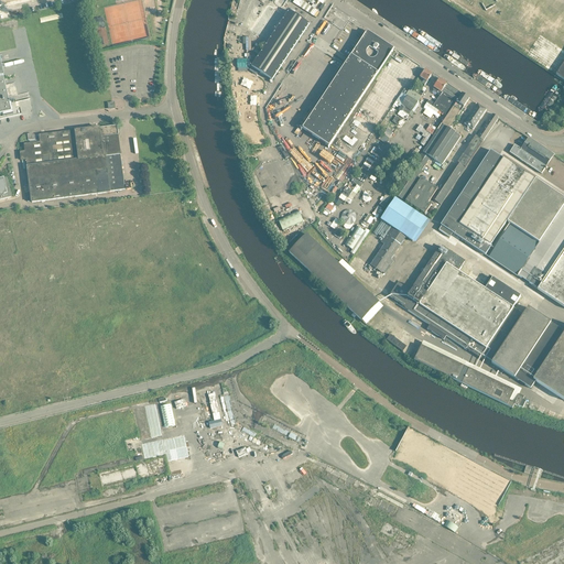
[(272,80),(310,25),(289,11),(251,67),(272,80)]
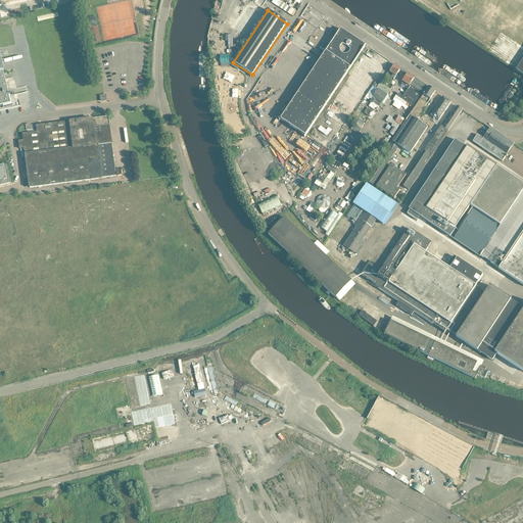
[(389,26),(386,30),(403,41),(406,37),(389,26)]
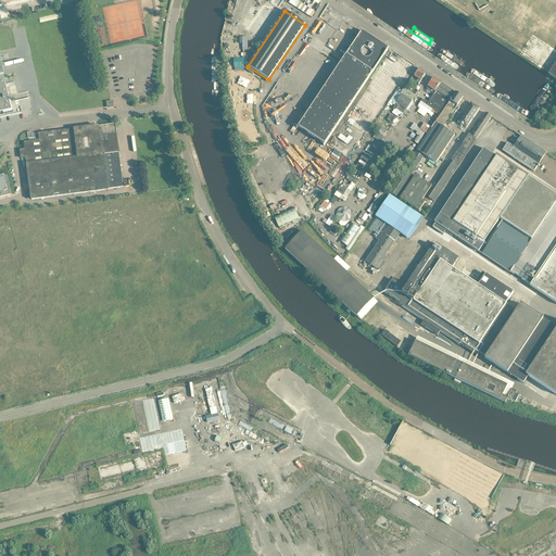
[(325,144),(388,50),(389,48),(367,34),(363,30),(362,33),(299,127),(325,144)]
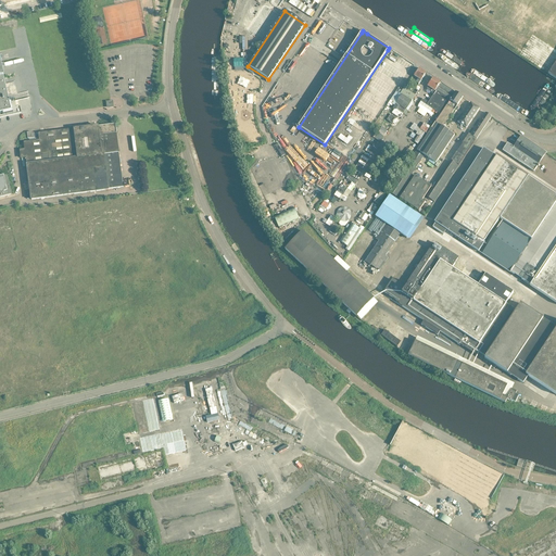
[(409,32),(407,37),(425,49),(428,43),(409,32)]
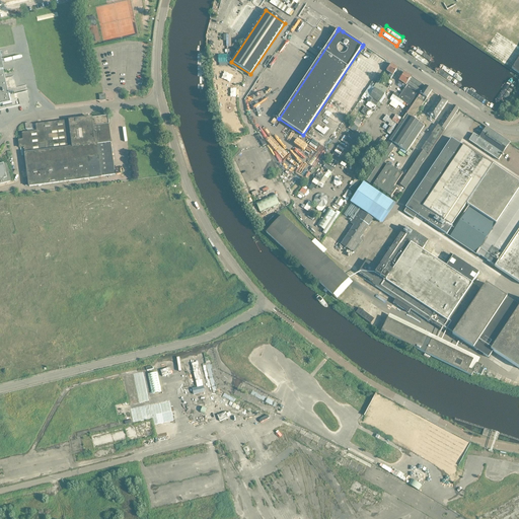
[(415,45),(412,49),(429,60),(432,56),(415,45)]
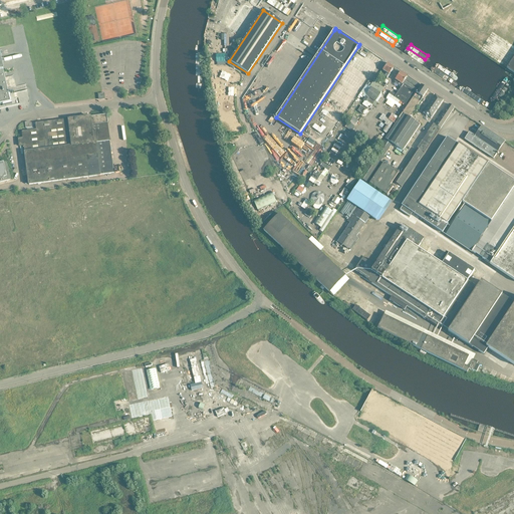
[(408,49),(405,53),(422,64),(425,60),(408,49)]
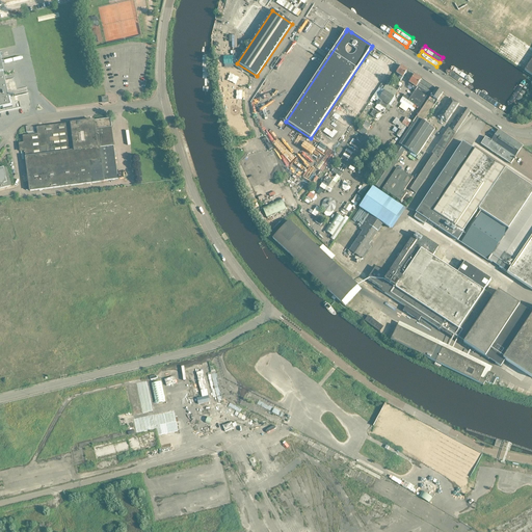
[(0,61),(0,108),(2,108),(2,110),(12,108),(10,98),(8,98),(0,61)]
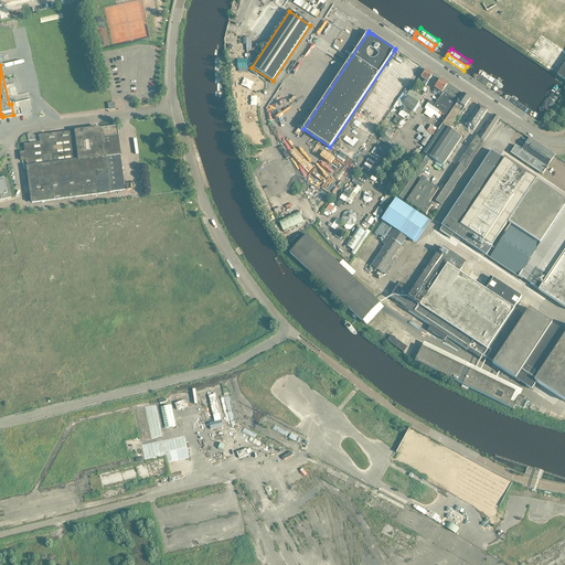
[(482,68),(479,74),(498,86),(500,81),(482,68)]
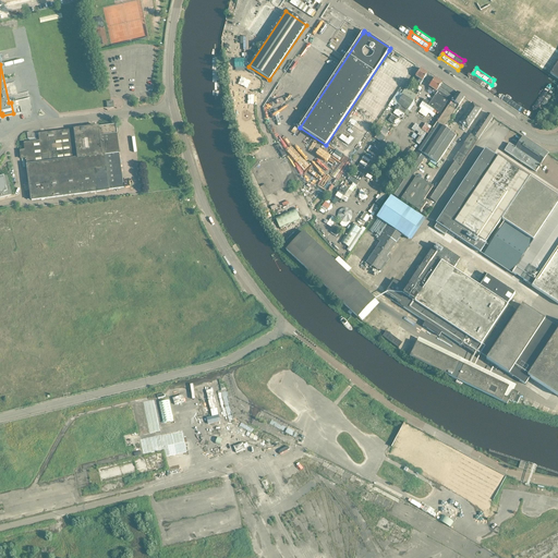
[(423,81),(428,73),(421,69),(416,76),(420,80),(417,83),(421,84),(423,81)]
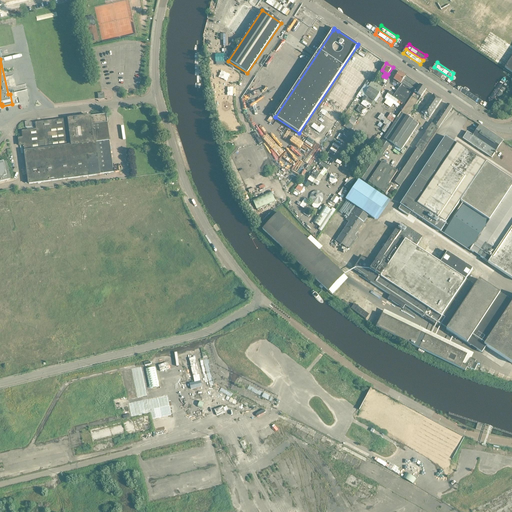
[(434,67),(431,71),(448,82),(450,78),(434,67)]
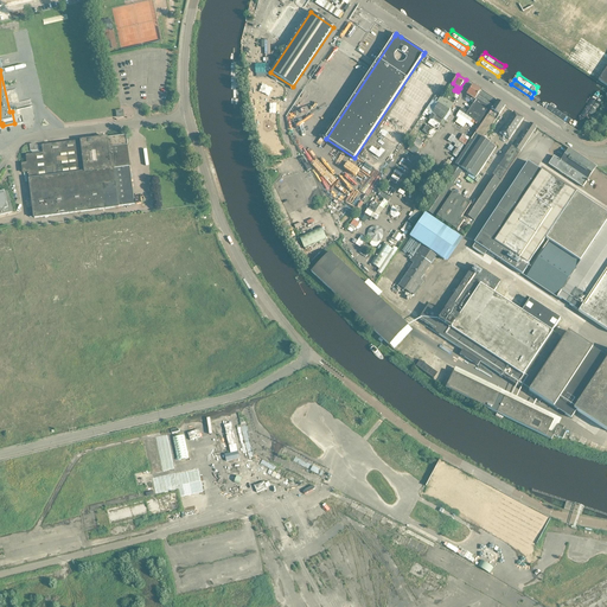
[(486,94),(473,85),(466,96),(466,98),(474,103),(466,115),(481,125),(481,126),(498,101),(486,94)]
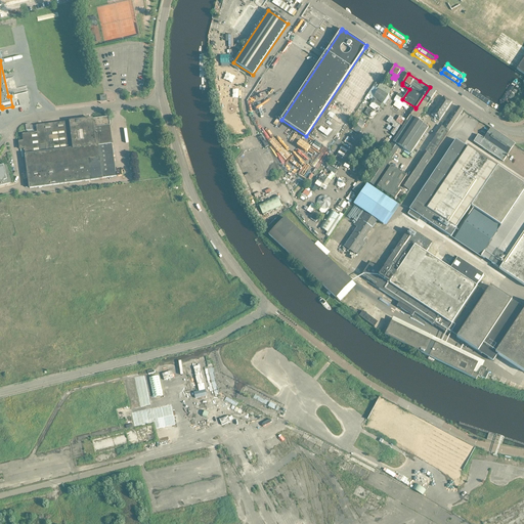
[(515,83),(511,80),(499,97),(504,100),(515,83)]
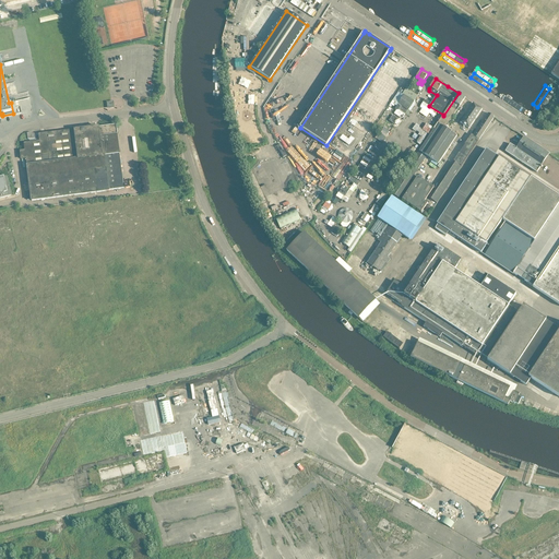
[(555,92),(550,88),(538,107),(543,110),(555,92)]
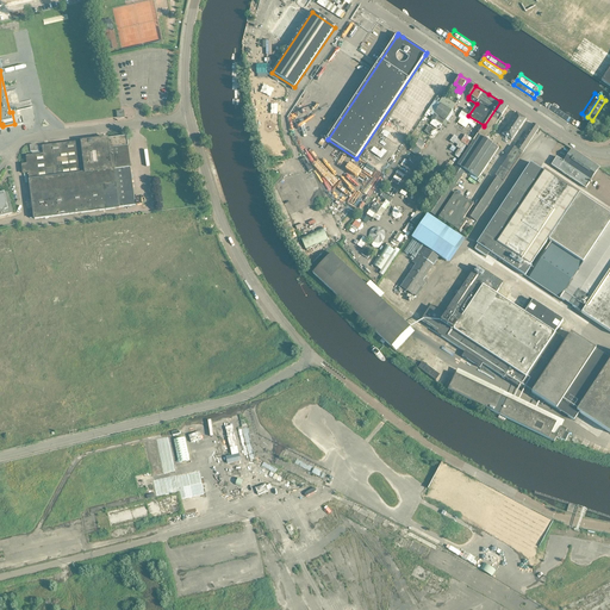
[(558,100),(555,105),(574,118),(578,113),(558,100)]
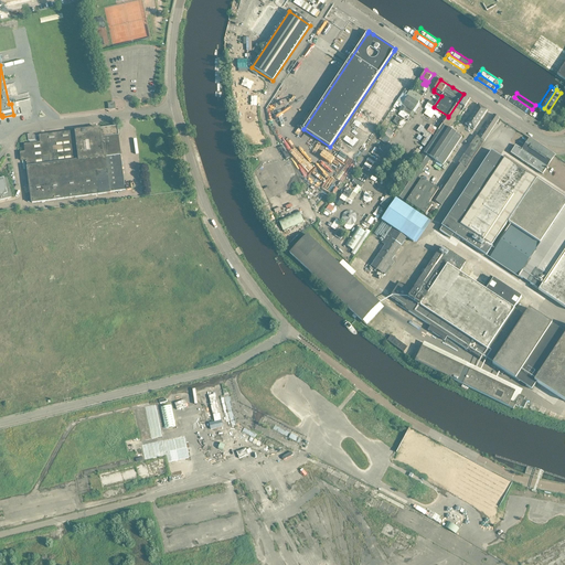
[(449,157),(456,147),(458,148),(464,140),(461,138),(450,130),(470,99),(464,94),(448,117),(448,116),(439,129),(395,195),(403,201),(432,158),(444,166),(449,157)]
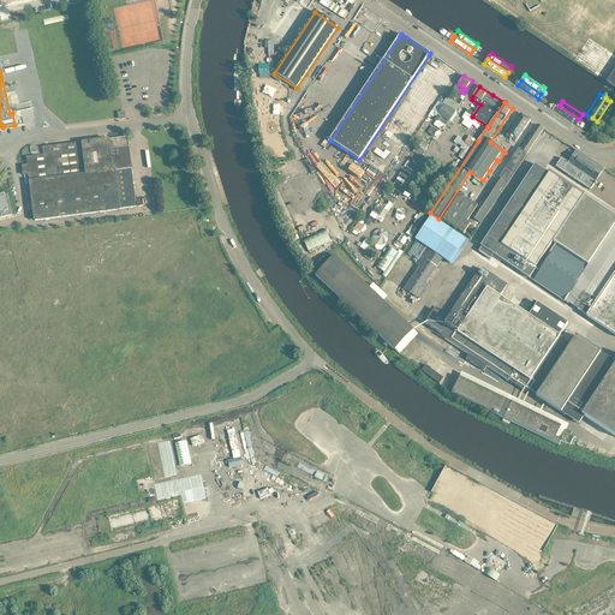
[(443,117),(449,121),(454,113),(445,106),(440,114),(442,115),(441,117),(440,119),(441,120),(443,117)]
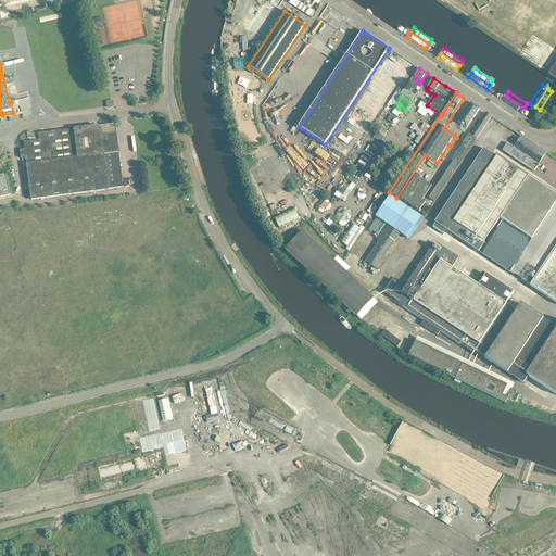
[(505,97),(502,101),(520,113),(523,109),(505,97)]
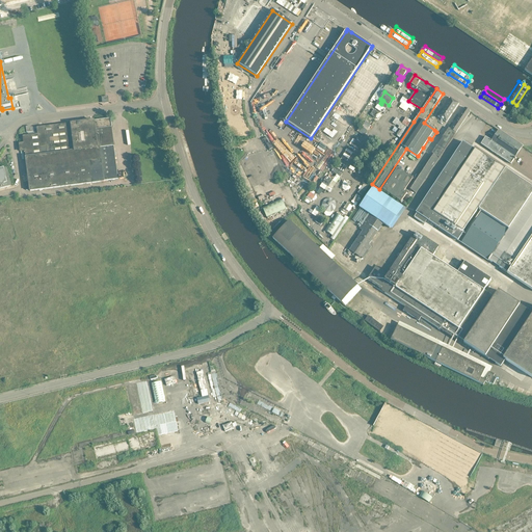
[(446,123),(458,104),(451,99),(439,117),(446,123)]
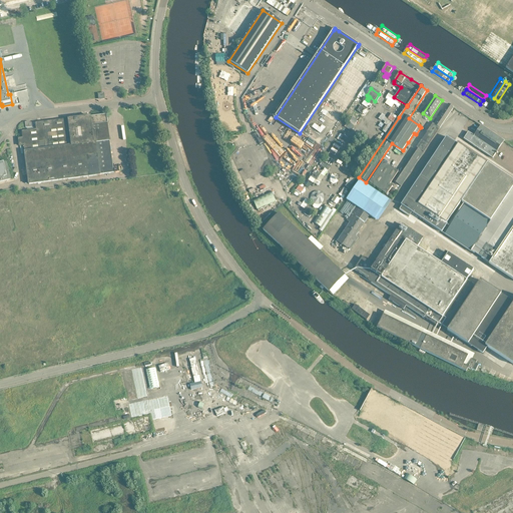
[(440,128),(454,108),(448,104),(435,125),(433,123),(417,148),(424,152),(439,128),(440,128)]
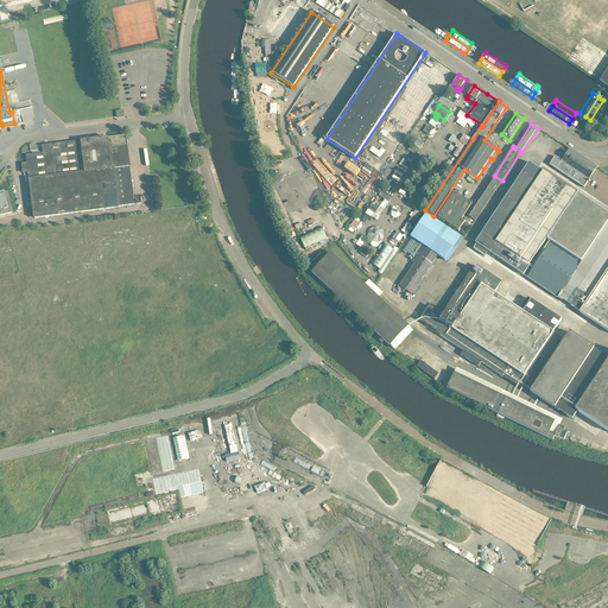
[(429,135),(434,130),(428,126),(423,132),(429,135)]
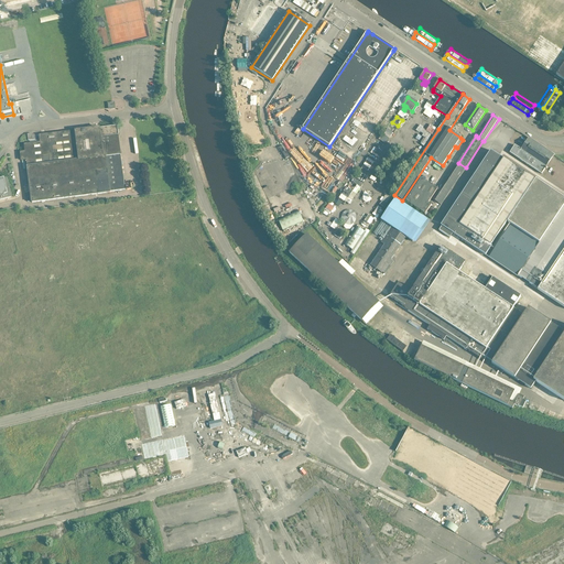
[(25,151),(20,152),(21,161),(26,161),(32,203),(110,193),(109,192),(125,191),(120,155),(121,155),(118,126),(95,129),(87,130),(40,136),(41,143),(25,144),(25,151)]
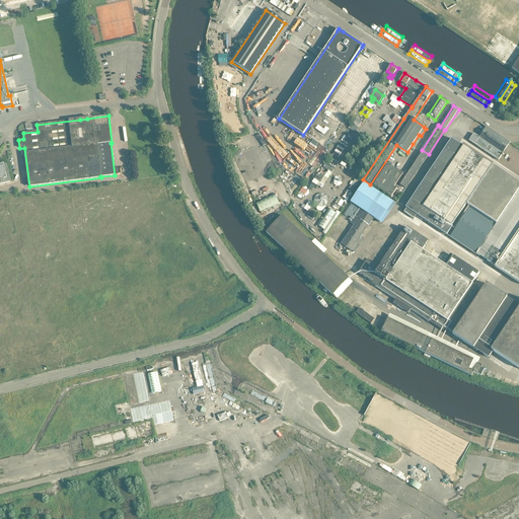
[(390,135),(397,125),(389,119),(386,122),(392,126),(391,129),(390,128),(388,131),(389,132),(387,134),(390,135)]
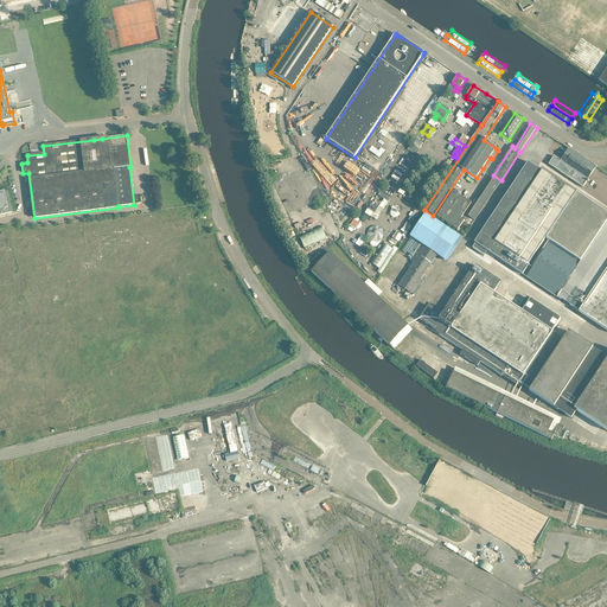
[(419,151),(413,147),(409,152),(415,157),(419,151)]
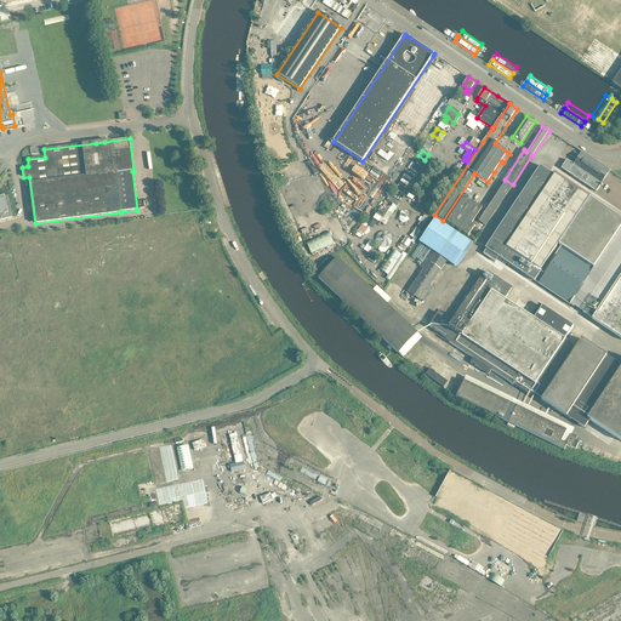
[(610,171),(582,153),(574,165),(567,160),(562,169),(597,192),(600,186),(602,187),(602,186),(600,184),(610,171)]
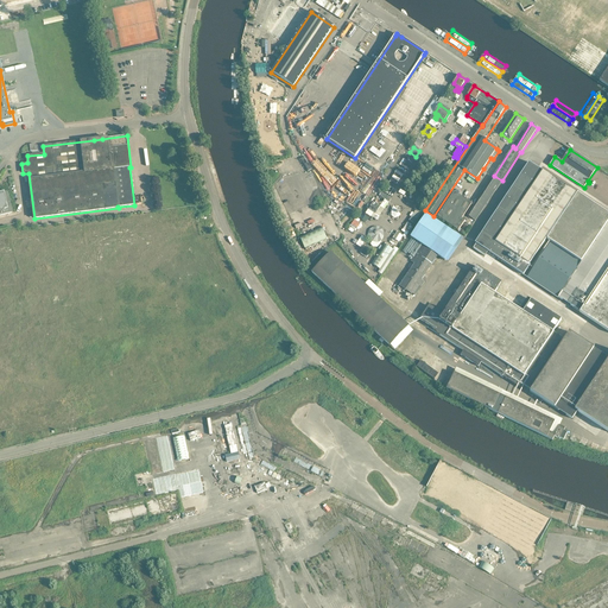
[(407,170),(411,164),(406,160),(401,166),(407,170)]
